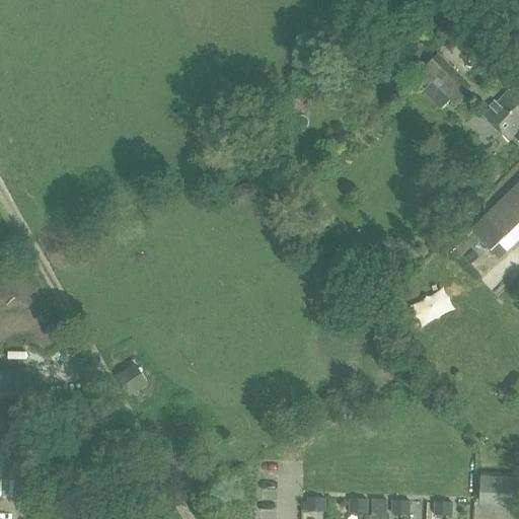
[(417,25),(423,33),(436,23),(430,15),(417,25)]
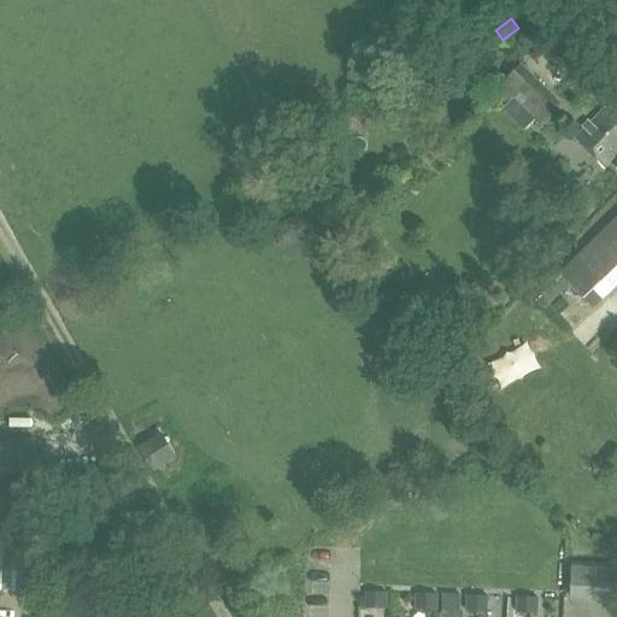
[(512,99),(538,125),(559,103),(519,64),(493,92),(506,105),(512,99)]
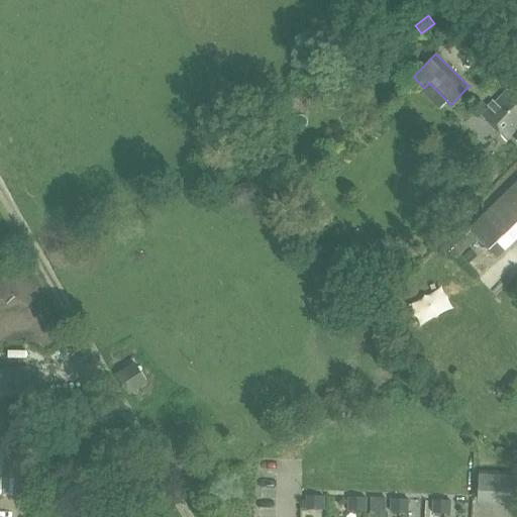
[(511,137),(516,142),(516,99),(508,90),(482,116),(507,142),(511,137)]
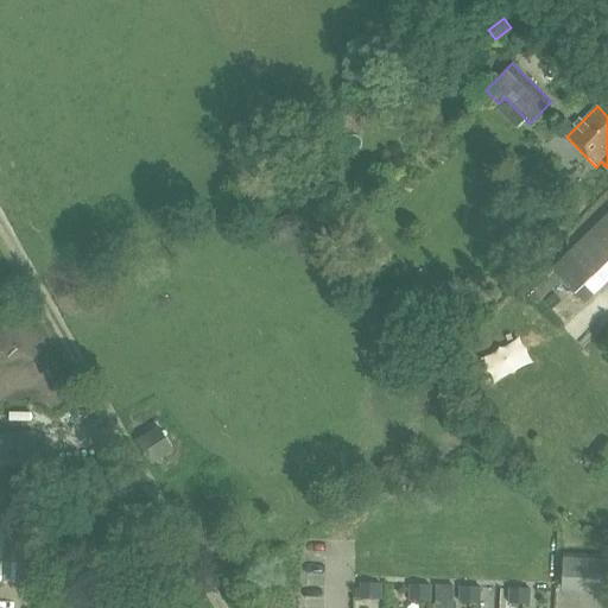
[(607,282),(607,215),(553,270),(587,303),(607,282)]
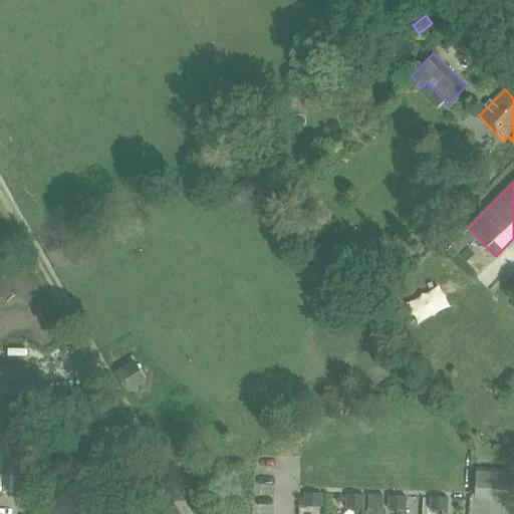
[(116,372),(127,392),(147,380),(136,361),(116,372)]
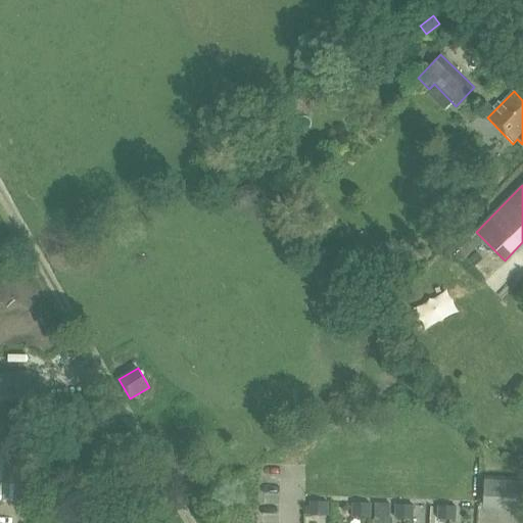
[(0,375),(0,402),(32,399),(30,372),(0,375)]
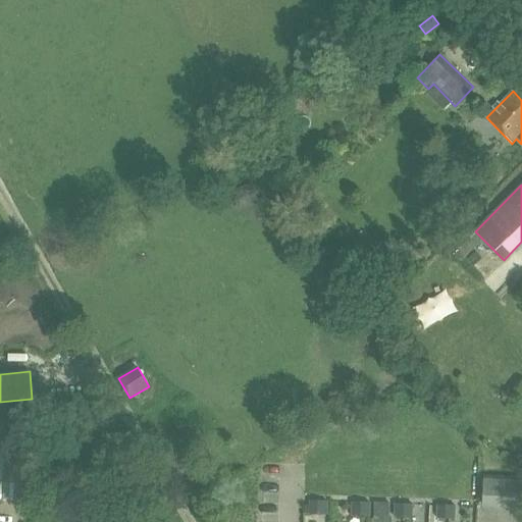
[(0,479),(23,481),(27,440),(0,437),(0,479)]
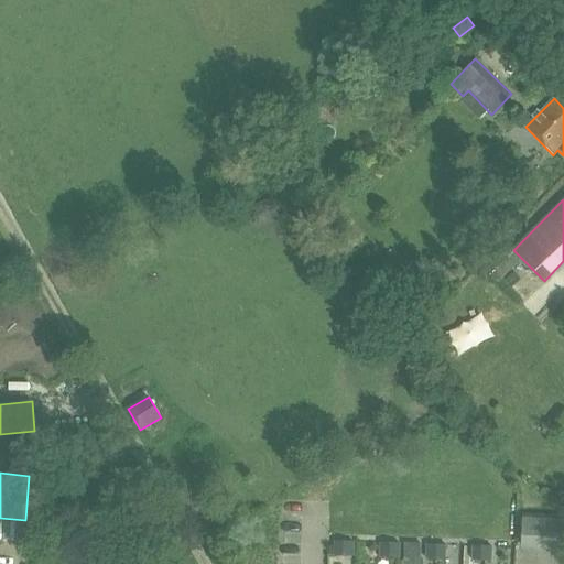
[(554,528),(554,518),(530,518),(529,528),(554,528)]
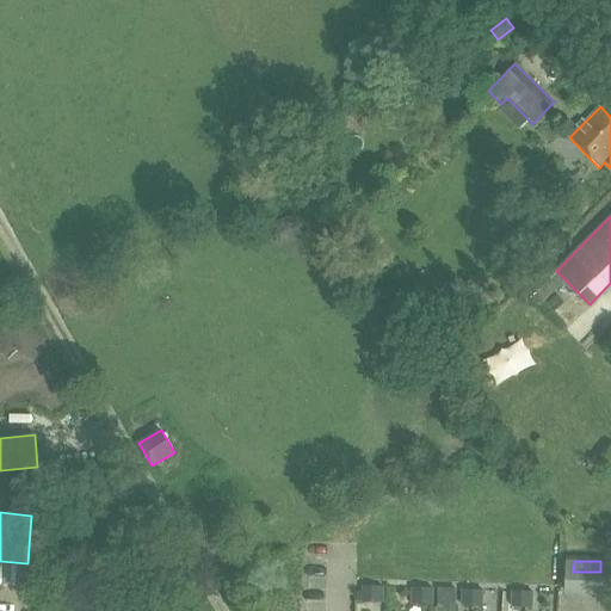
[(568,571),(566,588),(599,593),(602,575),(568,571)]
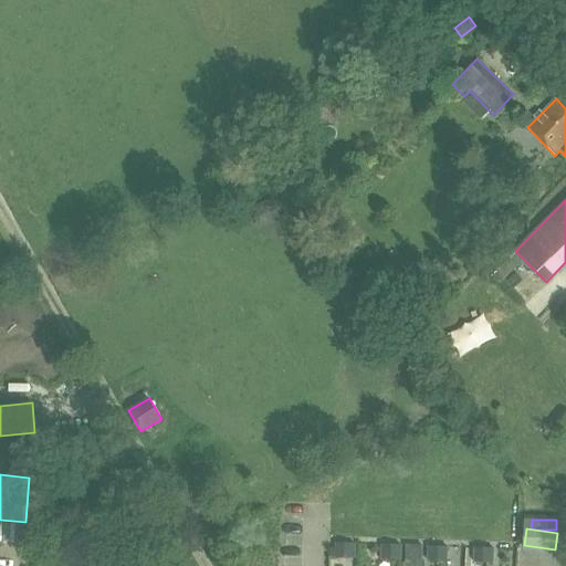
[(335,558),(356,559),(356,544),(335,543),(335,558)]
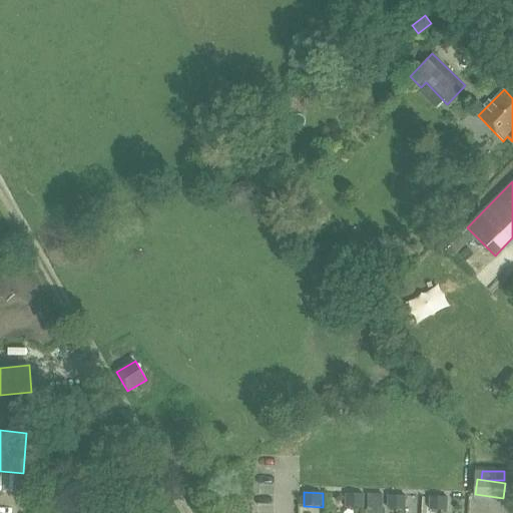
[(346,507),(355,507),(356,494),(346,494),(346,507)]
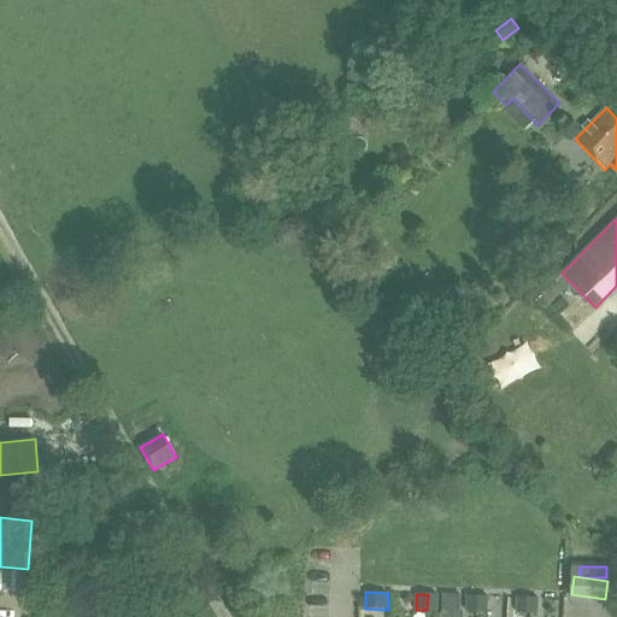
[(427,610),(438,610),(439,594),(428,594),(427,610)]
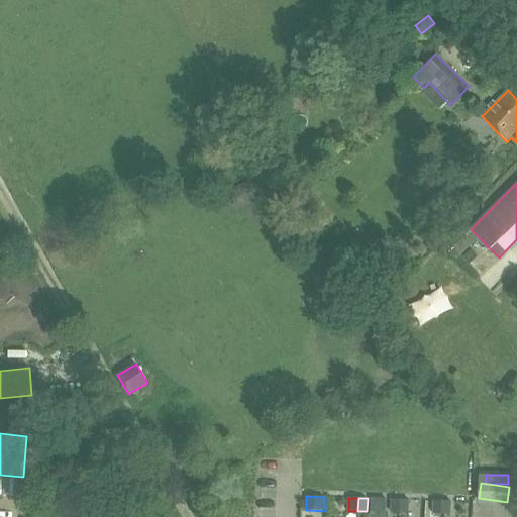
[(391,512),(400,513),(400,499),(391,499),(391,512)]
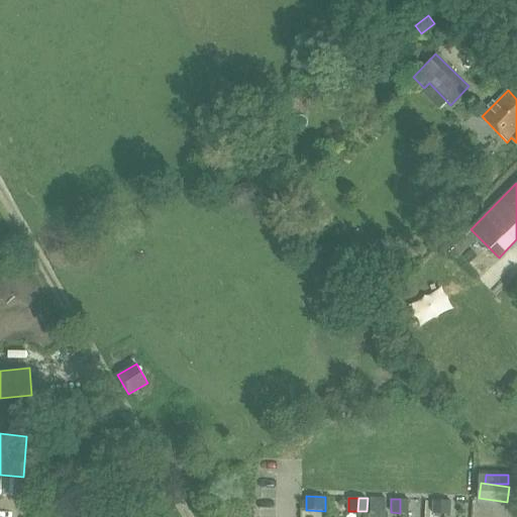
[(400,513),(409,513),(410,499),(400,499),(400,513)]
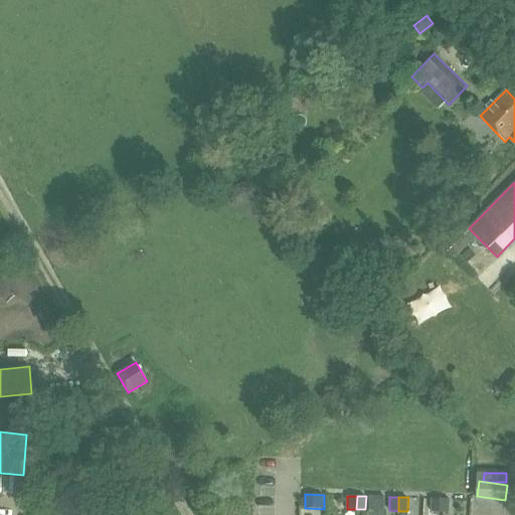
[(441,513),(441,498),(432,498),(431,513),(441,513)]
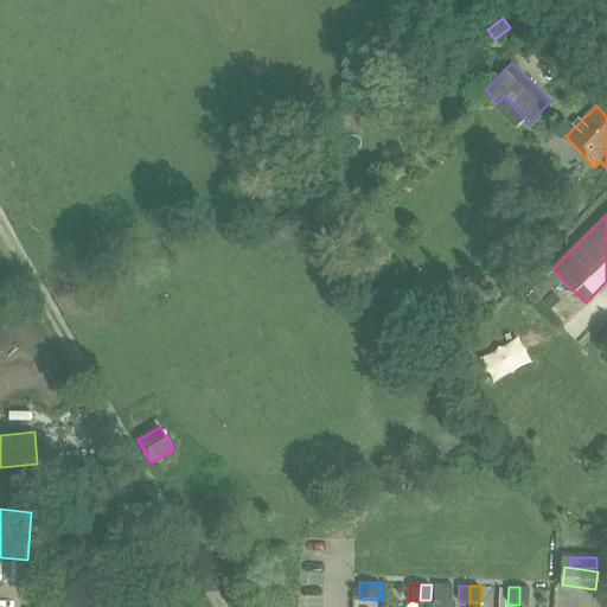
[(519,605),(530,605),(531,588),(519,587),(519,605)]
